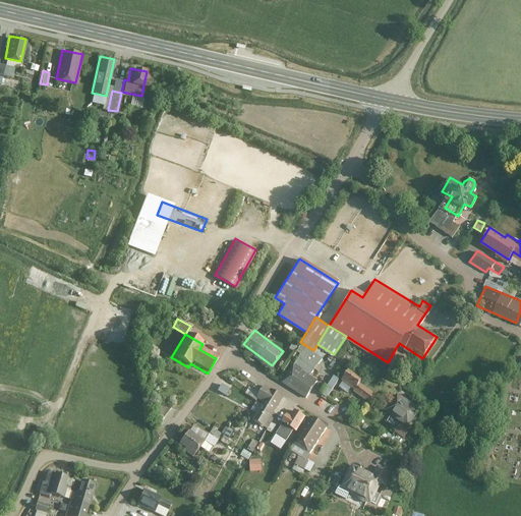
[(280,380),(304,398),(317,381),(293,363),(280,380)]
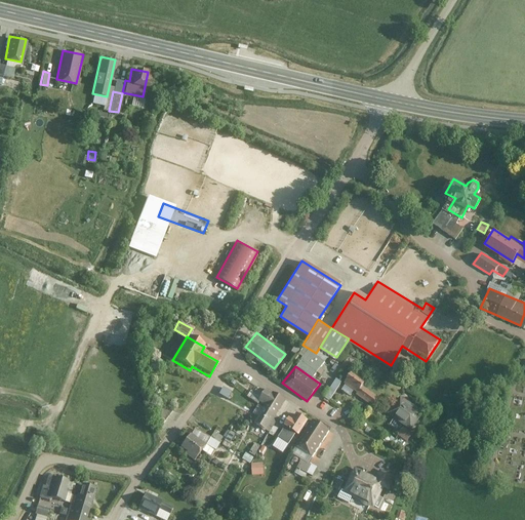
[(351,371),(341,384),(369,405),(375,397),(361,387),(365,382),(351,371)]
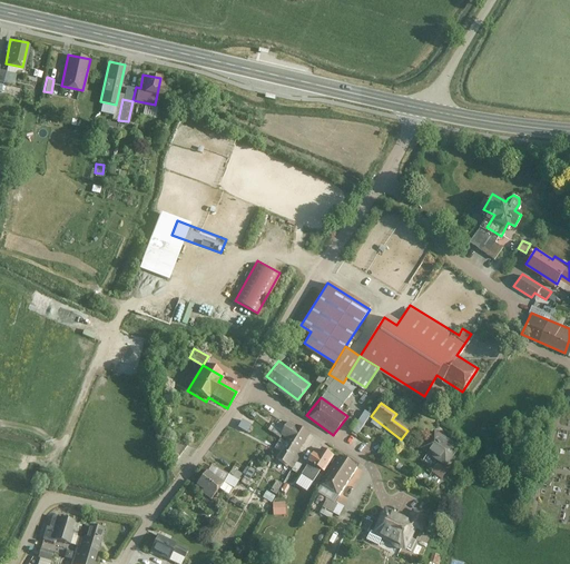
[(353,426),(359,431),(373,411),(367,406),(353,426)]
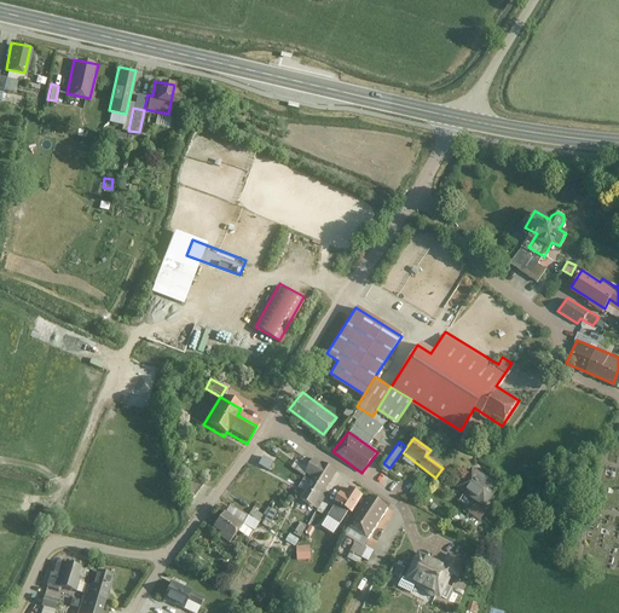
[(272,456),(259,450),(253,461),(266,468),(272,456)]
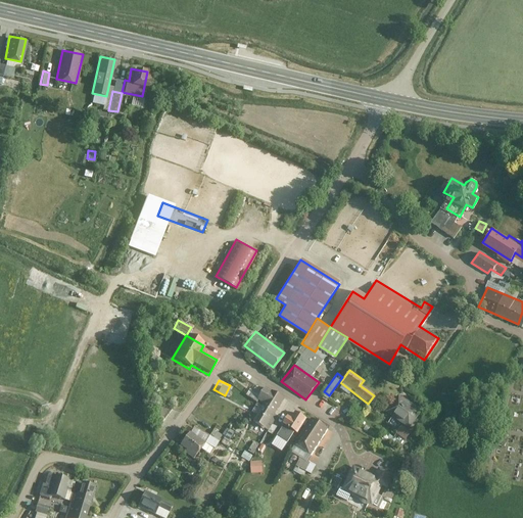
[(273,389),(266,385),(257,397),(265,403),(264,404),(275,412),(285,395),(274,388),(273,389)]
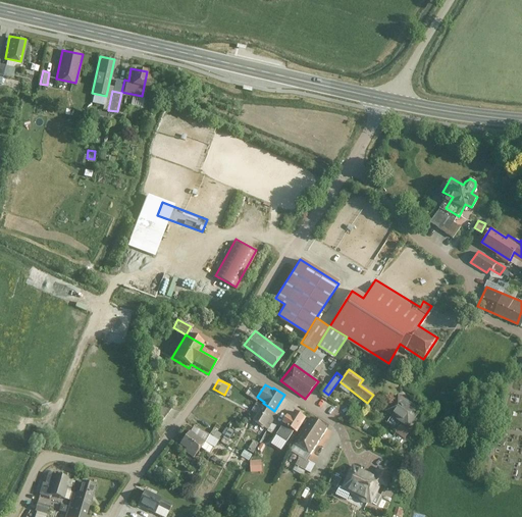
[(398,394),(384,411),(400,422),(395,429),(402,435),(420,410),(398,394)]
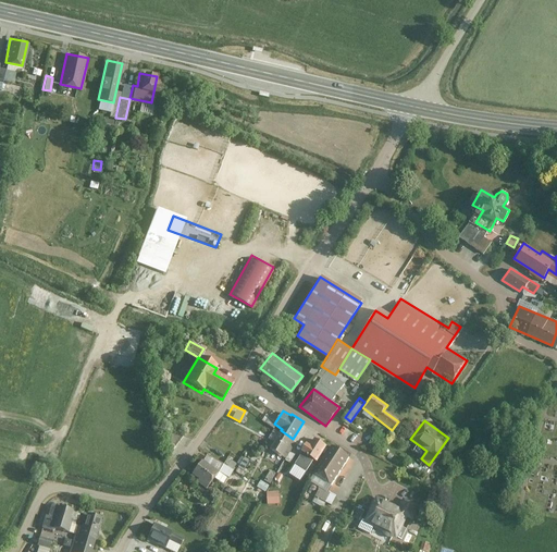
[(171,444),(184,448),(188,431),(176,428),(171,444)]
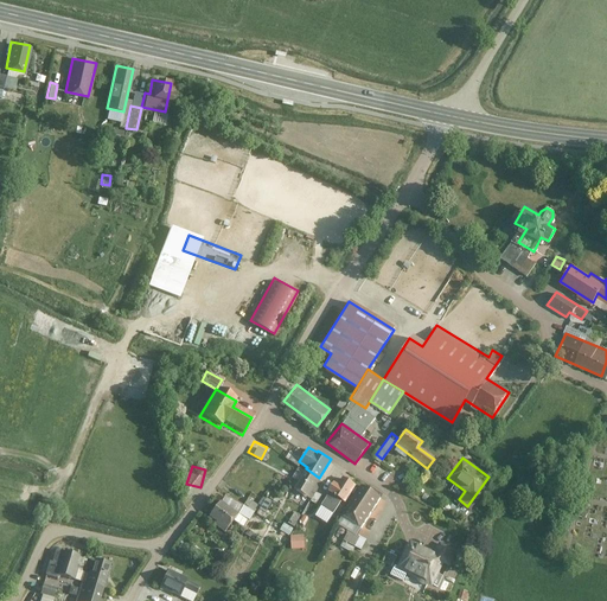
[(319,478),(306,468),(294,486),(311,497),(323,479),(319,478)]
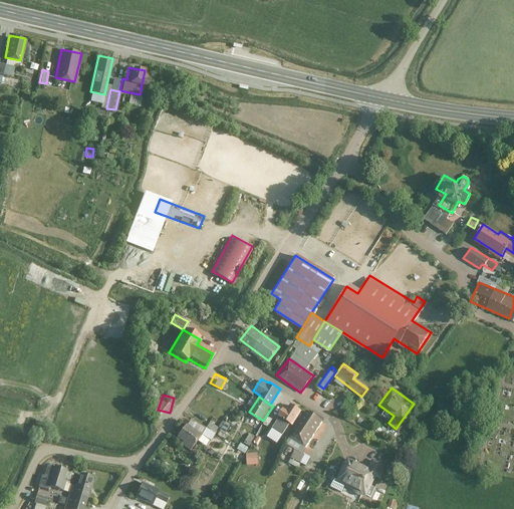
[(282,408),(277,416),(278,417),(272,426),(282,433),(288,423),(292,426),(300,412),(288,404),(285,409),(282,408)]
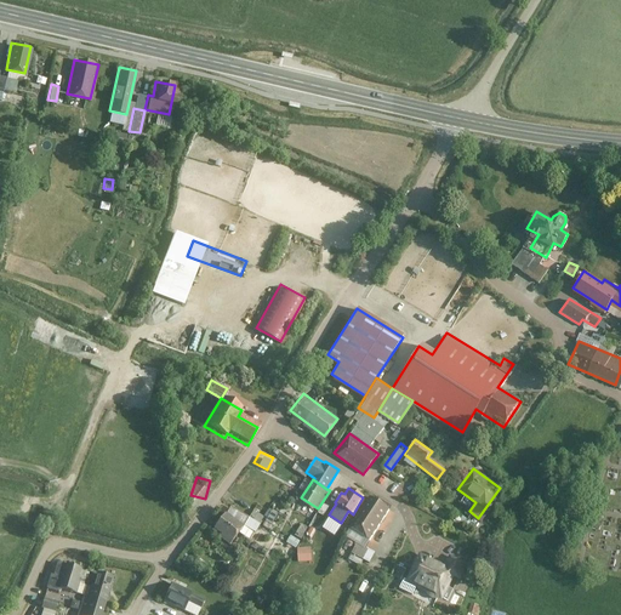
[(387,510),(366,497),(346,530),(366,542),(387,510)]
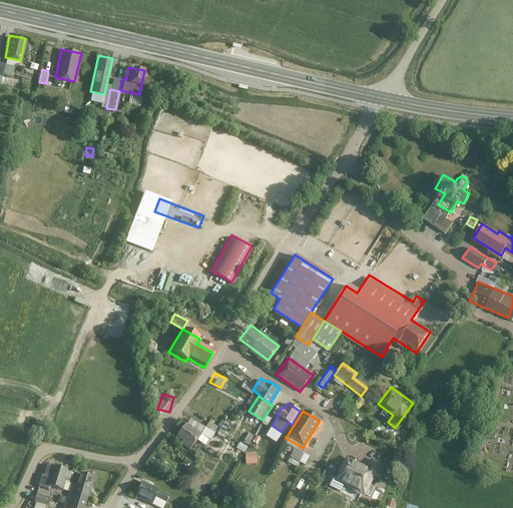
[(190,416),(187,420),(200,430),(203,425),(190,416)]
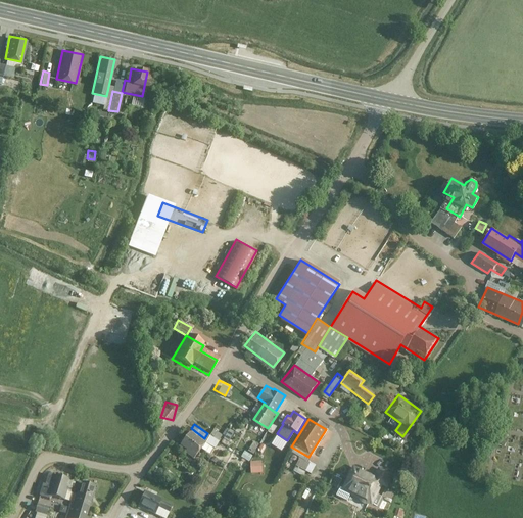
[(190,427),(179,442),(194,454),(205,438),(204,438),(191,428),(190,427)]
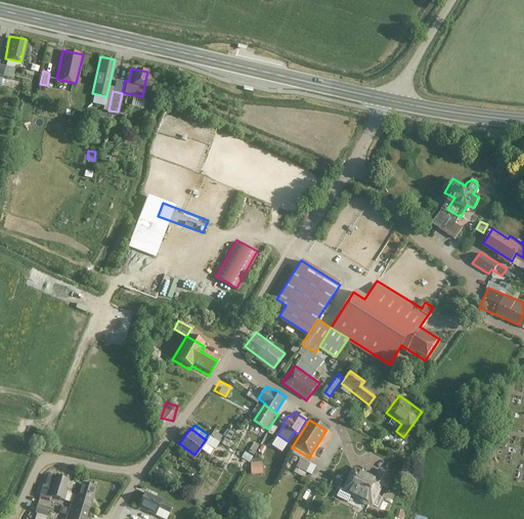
[(257,437),(251,447),(257,451),(263,440),(257,437)]
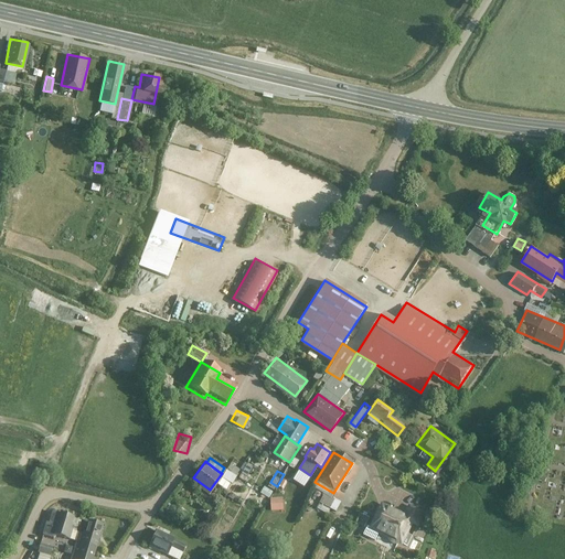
[(340,504),(321,493),(318,498),(336,511),(340,504)]
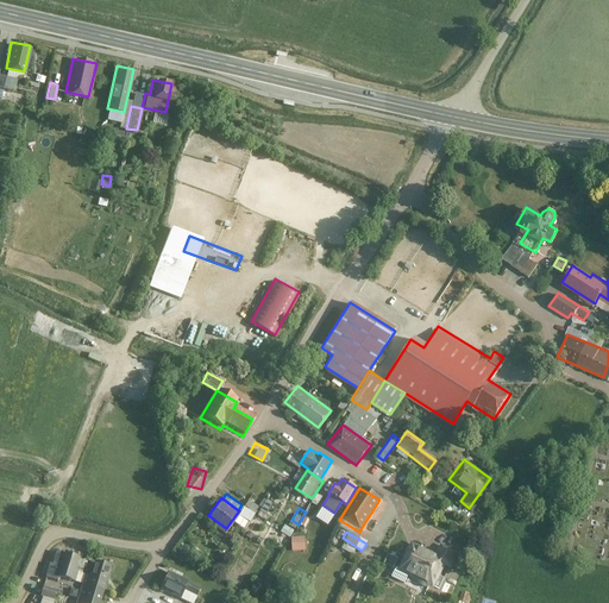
[(303,534),(292,534),(292,548),(305,547),(303,534)]
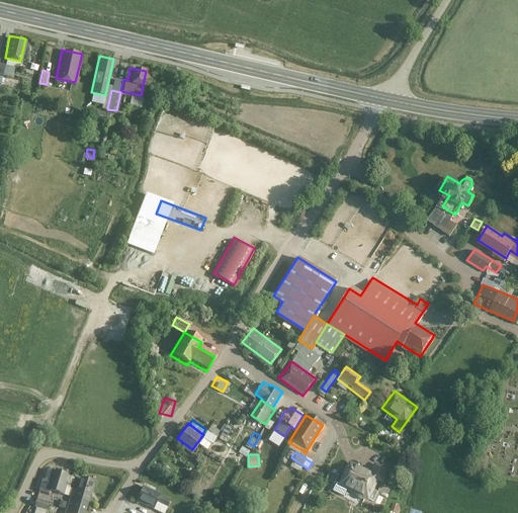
[(369,474),(347,464),(337,486),(367,499),(375,481),(382,484),(389,469),(373,463),(369,474)]
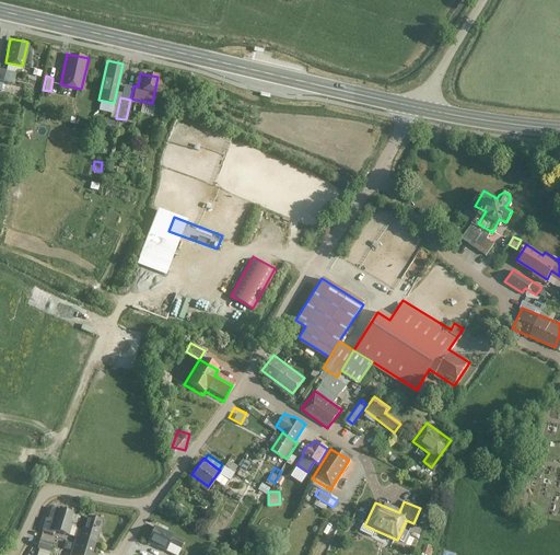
[(66,533),(71,510),(46,505),(41,528),(66,533)]
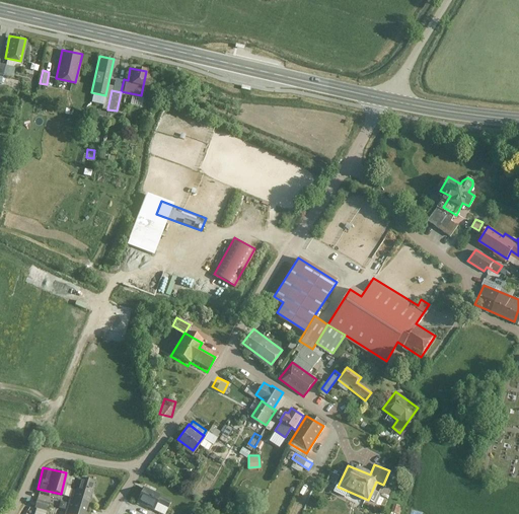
[(64,513),(68,513),(85,513),(93,481),(73,475),(64,513)]
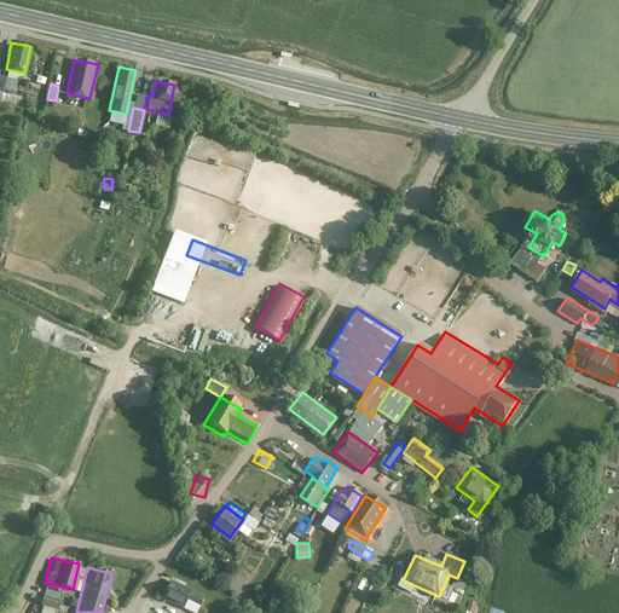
[(201,594),(168,577),(158,595),(178,606),(180,600),(194,607),(201,594)]
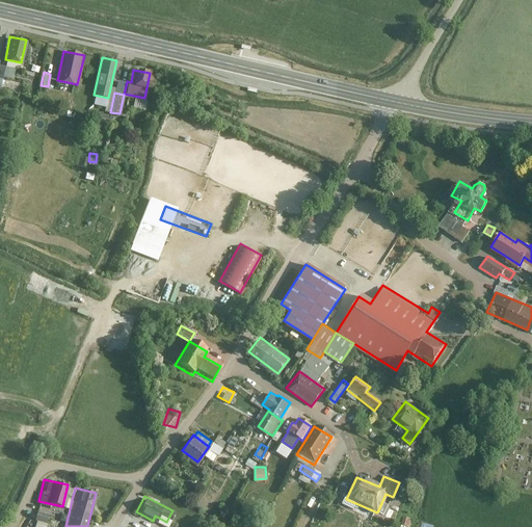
[(48,521),(50,514),(34,509),(33,518),(48,521)]
